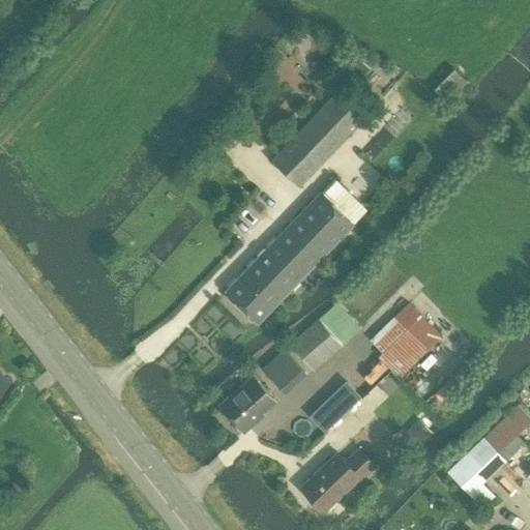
[(300,186),(365,117),(339,91),(272,160),(300,186)]
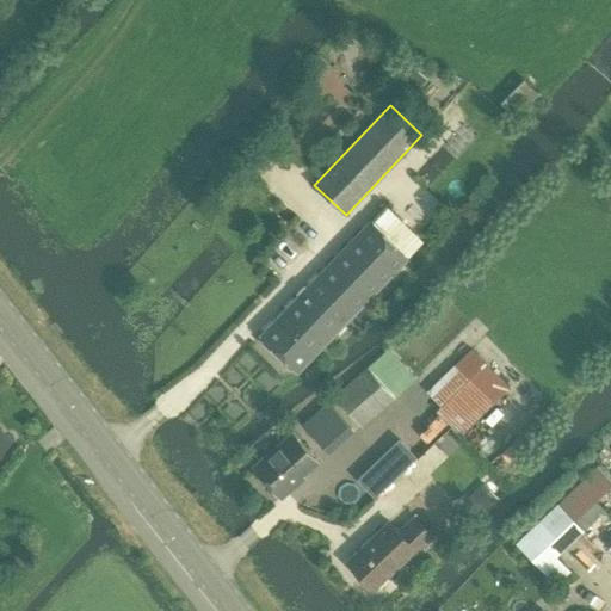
[(333,334),(351,316),(408,257),(371,221),(261,335),(297,371),(333,334)]
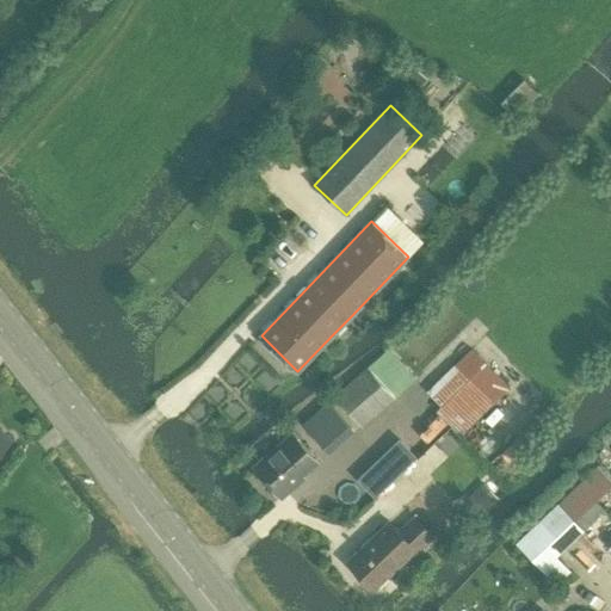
[(362,427),(415,380),(389,349),(334,396),(362,427)]
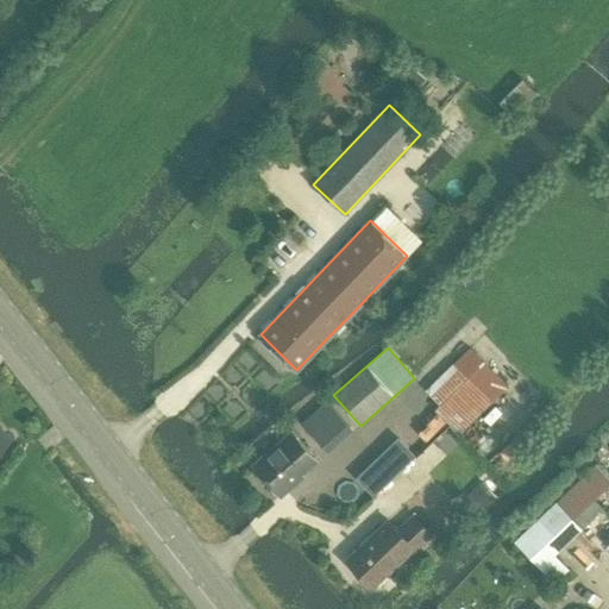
[(464,434),(509,391),(470,350),(425,393),(464,434)]
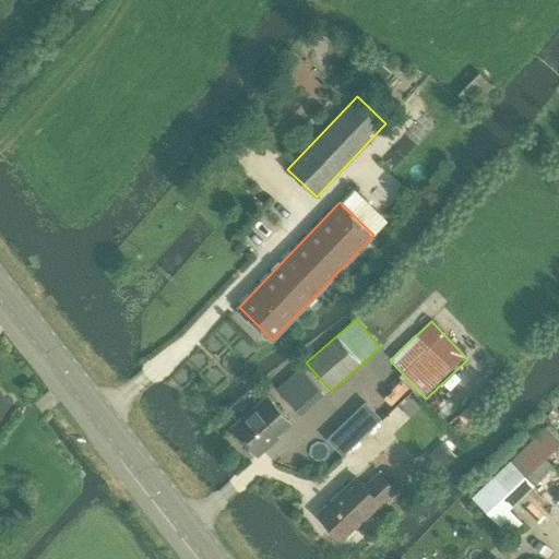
[(0,392),(0,413),(10,402),(0,392)]
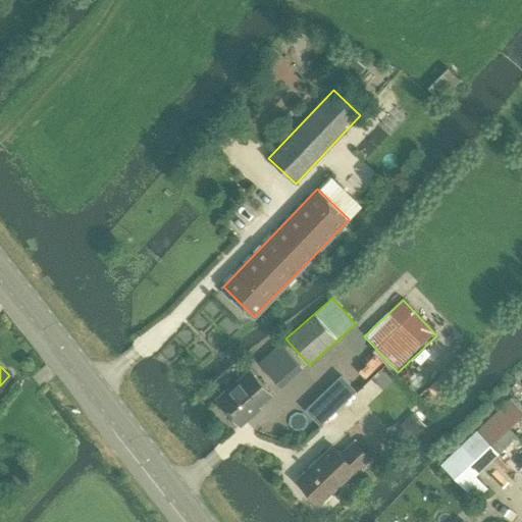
[(252,412),(272,395),(251,370),(217,400),(241,426),(254,414),(252,412)]
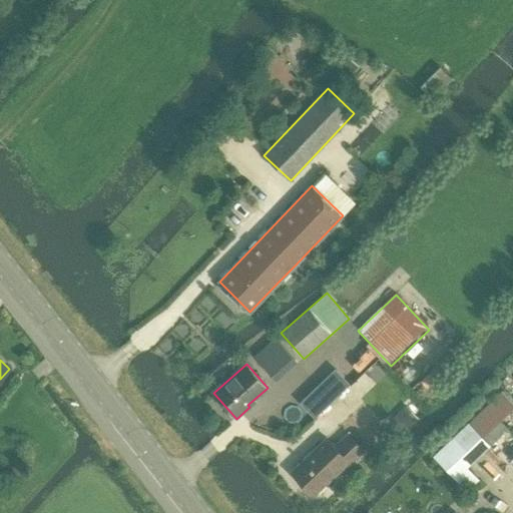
[(333,401),(317,386),(299,403),(315,418),(333,401)]
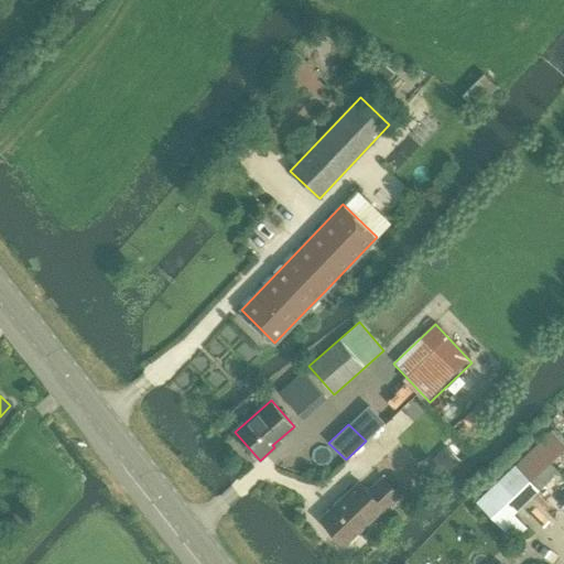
[(530,481),(550,463),(563,447),(563,440),(553,429),(514,466),(530,481)]
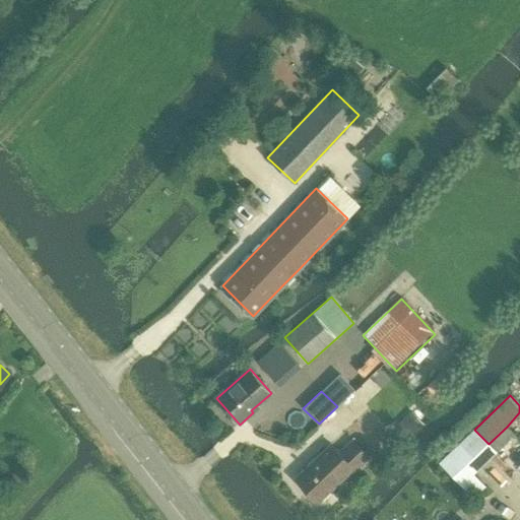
[(496,451),(514,434),(507,427),(489,444),(474,430),(440,464),(465,490),(477,478),(472,474),(496,451)]
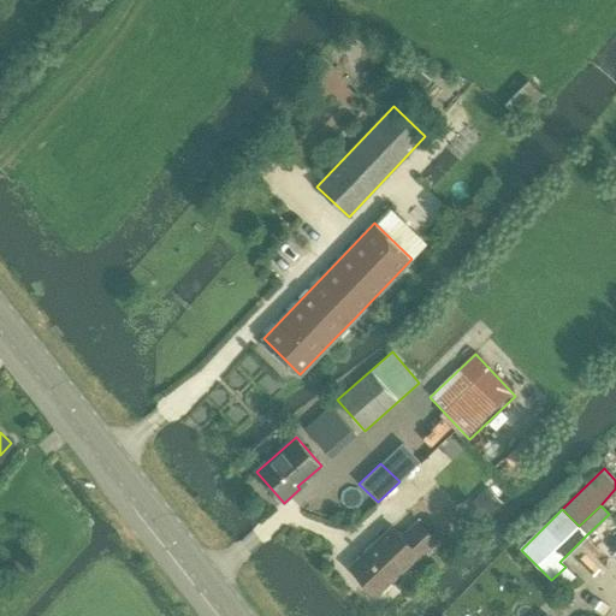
[(419,556),(436,540),(418,521),(402,537),(394,526),(351,566),(378,593),(418,555),(419,556)]
